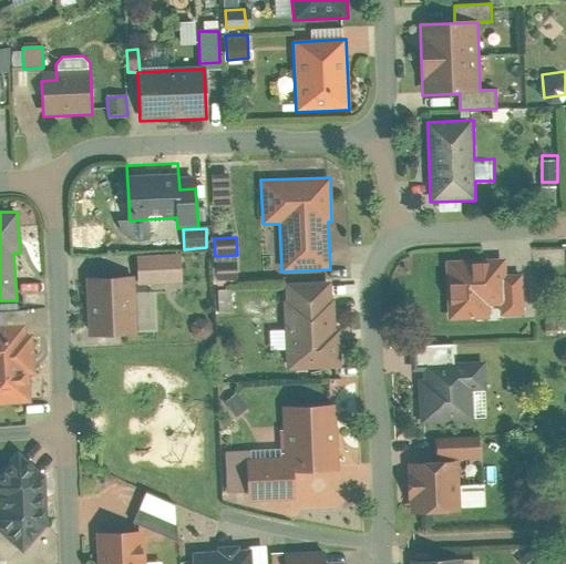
[(181,254),(137,256),(139,285),(182,283),(181,254)]
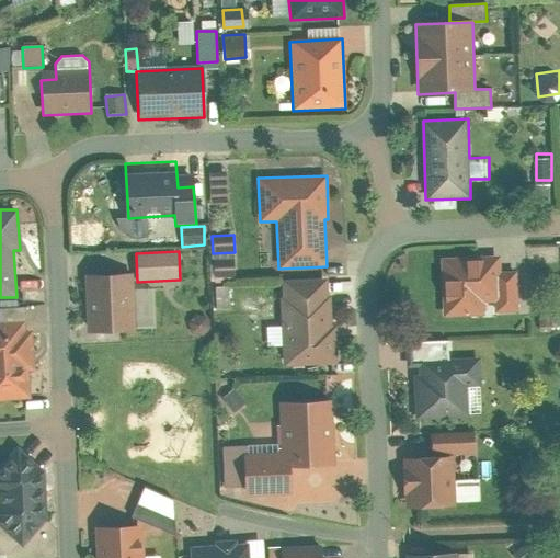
[(516,273),(502,274),(501,257),(442,259),(444,316),(483,315),(483,304),(494,303),(494,312),(517,311),(516,273)]
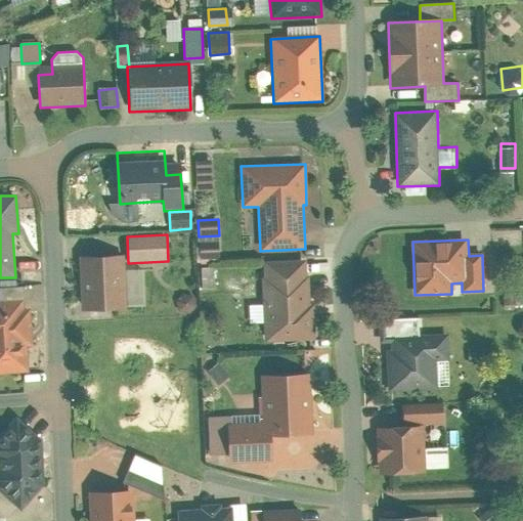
[(218,242),(200,242),(201,259),(219,258),(218,242)]
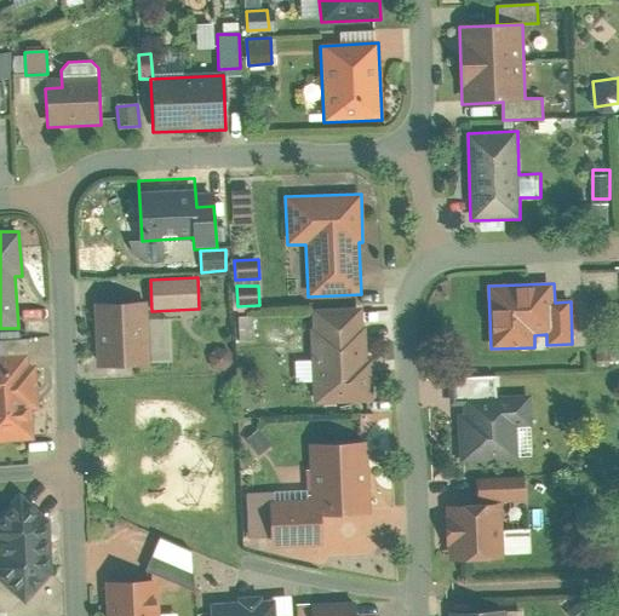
[(96,367),(149,364),(148,320),(147,301),(93,304),(96,367)]
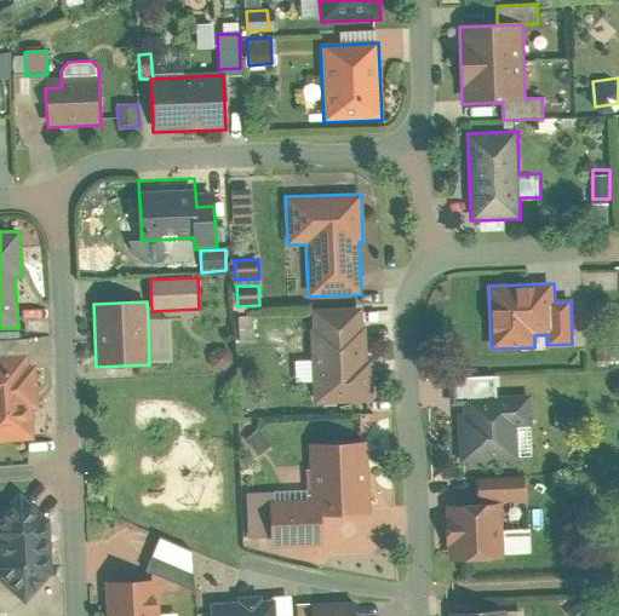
[(310,308),(314,404),(374,403),(373,360),(366,360),(364,305),(310,308)]
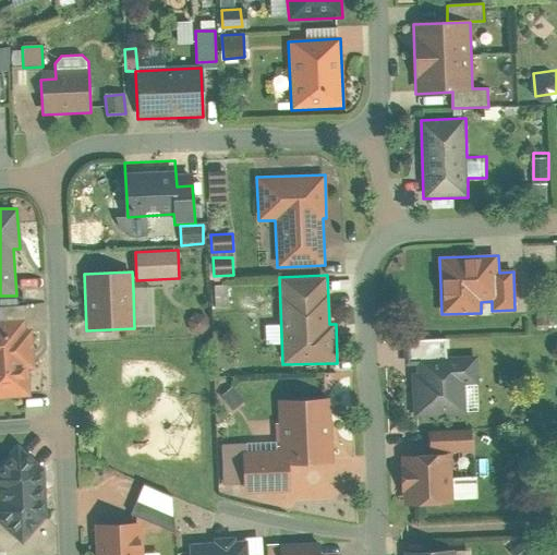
[(153,287),(133,288),(134,328),(155,328),(153,287)]
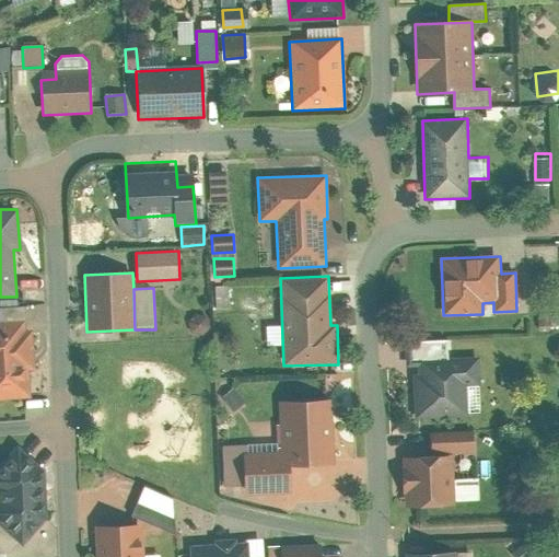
[(0,322),(24,321),(23,305),(0,306),(0,322)]
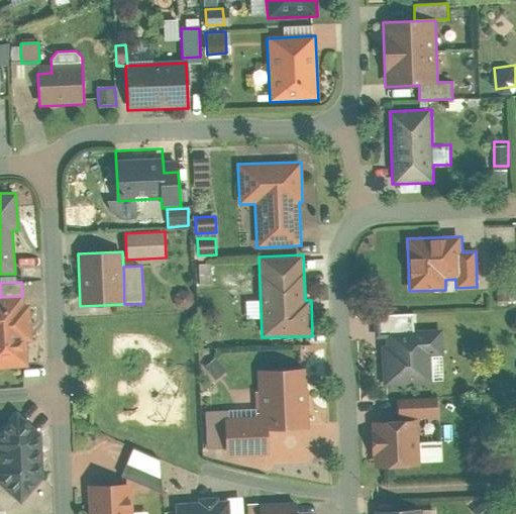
[(0,297),(0,370),(28,369),(26,342),(32,341),(29,306),(23,306),(22,296),(0,297)]
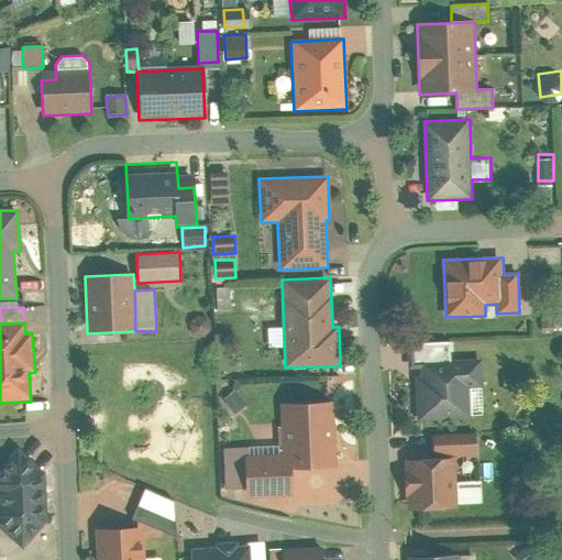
[(450,341),(408,342),(409,369),(416,369),(418,423),(470,420),(469,388),(483,387),(482,362),(451,363),(450,341)]
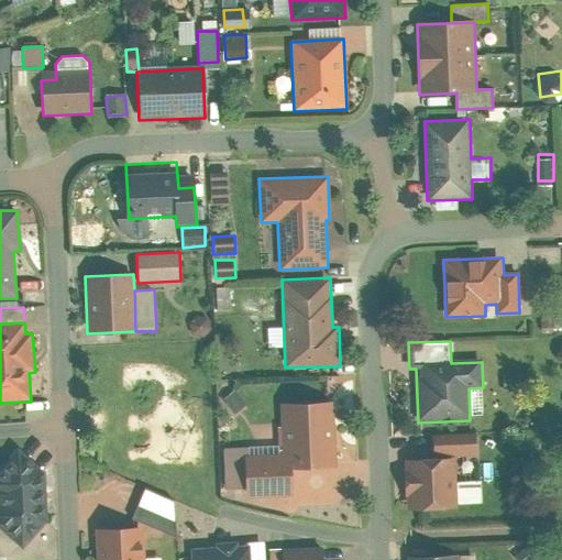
[(246,405),(235,391),(223,401),(234,414),(246,405)]
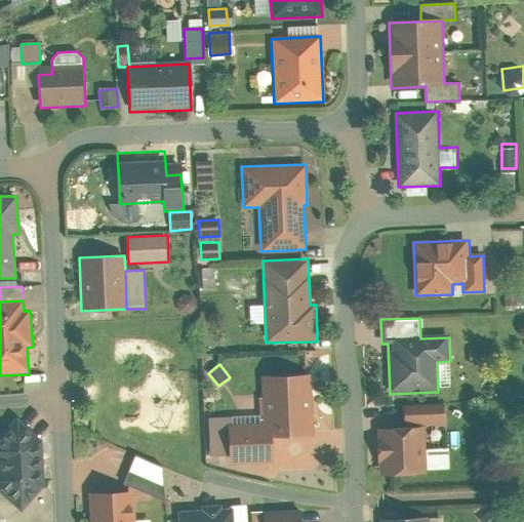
[(272,463),(271,438),(314,436),(310,375),(262,377),(265,433),(229,434),(230,465),(272,463)]
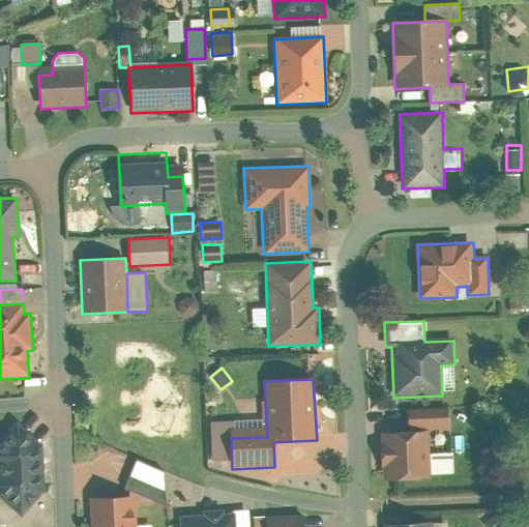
[(449,430),(448,409),(409,410),(410,431),(449,430)]
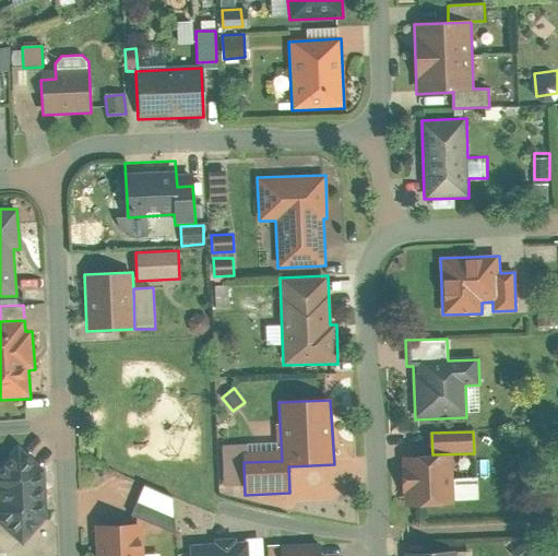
[(222,445),(224,486),(244,485),(241,460),(277,459),(276,441),(222,445)]
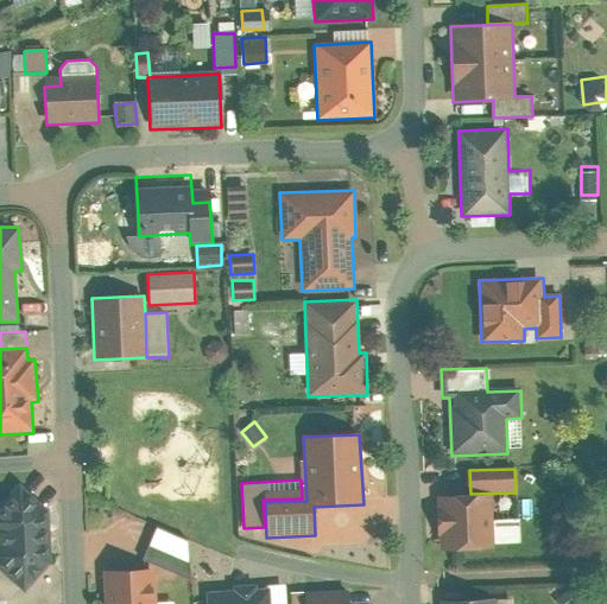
[(18,484),(0,503),(0,570),(25,592),(51,563),(49,512),(18,484)]
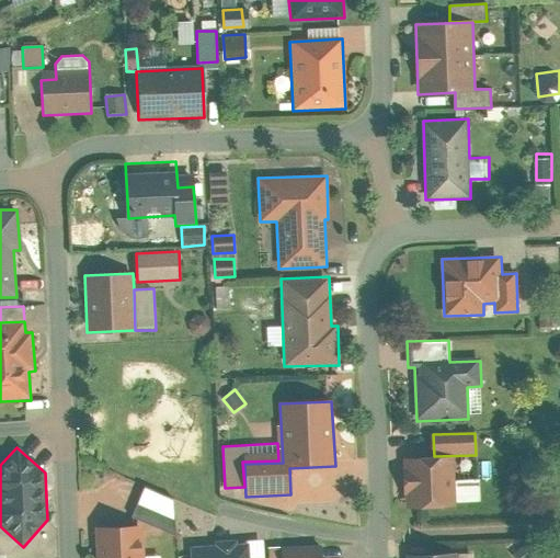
[(454,456),(403,457),(404,511),(456,510),(454,456)]
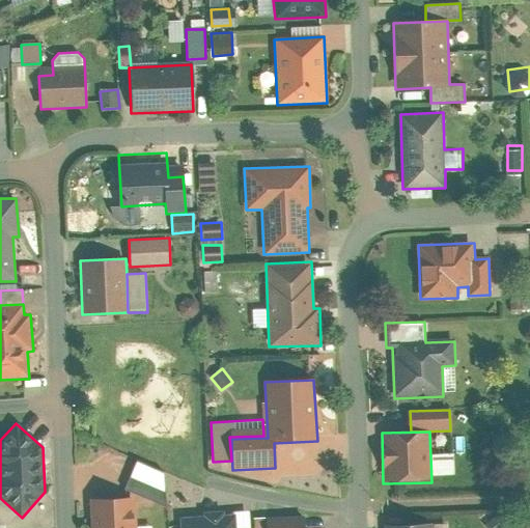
[(137,462),(124,491),(166,509),(163,474),(137,462)]
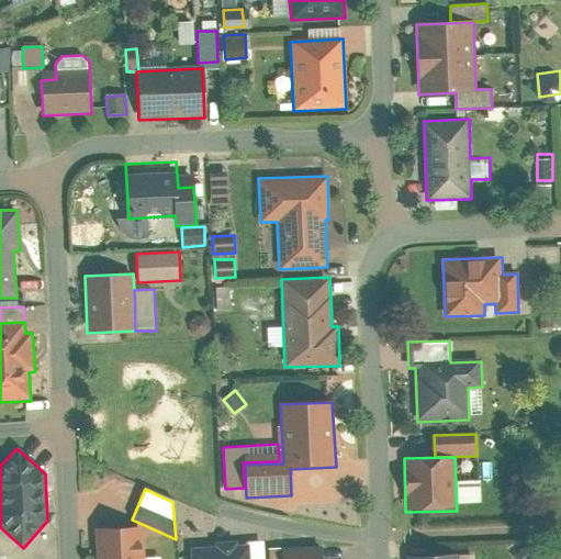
[(97,558),(143,558),(144,558),(142,527),(96,529),(97,558)]
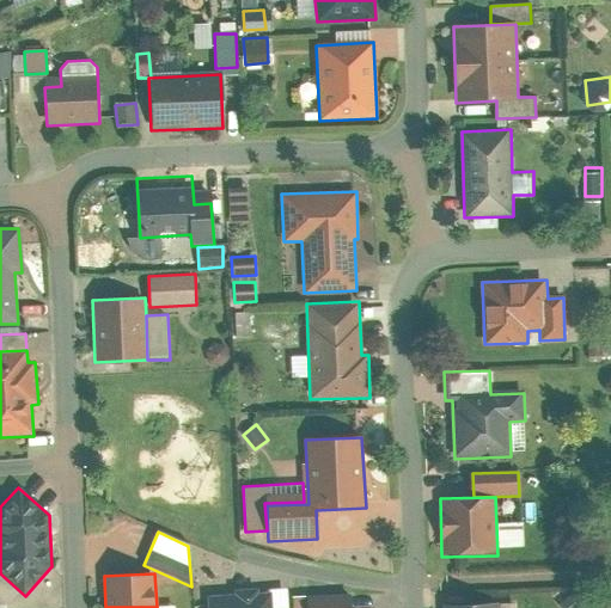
[(270,607),(270,595),(208,599),(208,607),(270,607)]
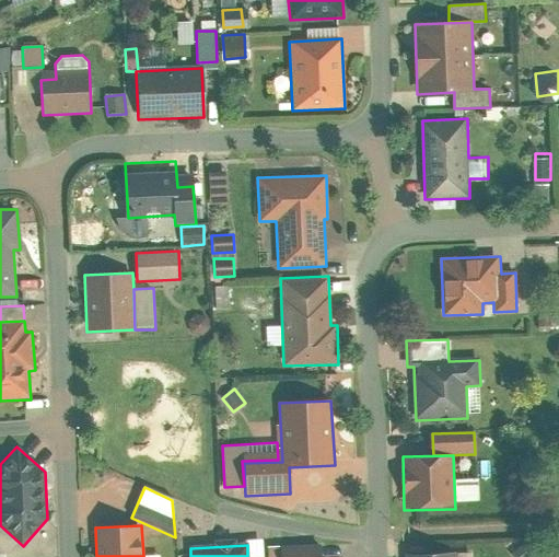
[(319,556),(319,545),(280,547),(280,556),(319,556)]
